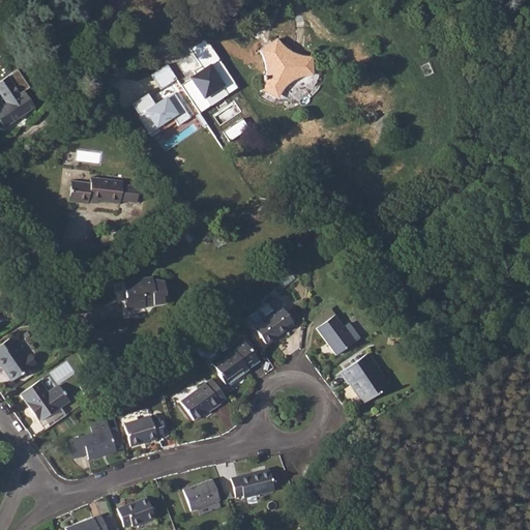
[(181,86),(200,113),(238,87),(207,38),(190,50),(204,68),(181,86)]
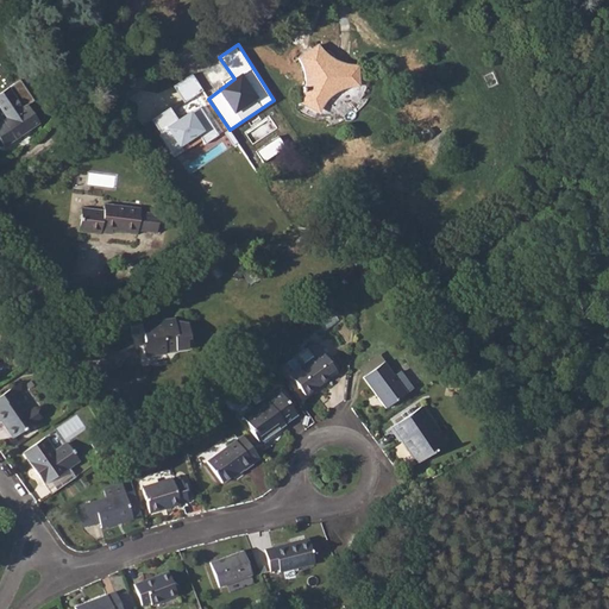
[(318,45),(299,58),(300,61),(303,68),(306,77),(306,85),(305,93),(303,99),(316,106),(321,99),(324,95),(330,90),(337,86),(349,81),(355,81),(353,66),(349,66),(341,64),(338,63),(330,58),(322,51),(318,45)]
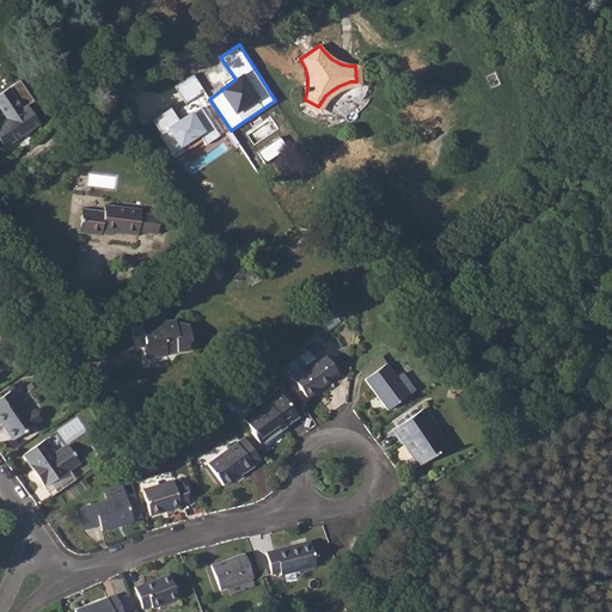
[(34,101),(20,79),(0,91),(0,108),(7,118),(0,123),(0,142),(4,147),(40,123),(28,105),(34,101)]
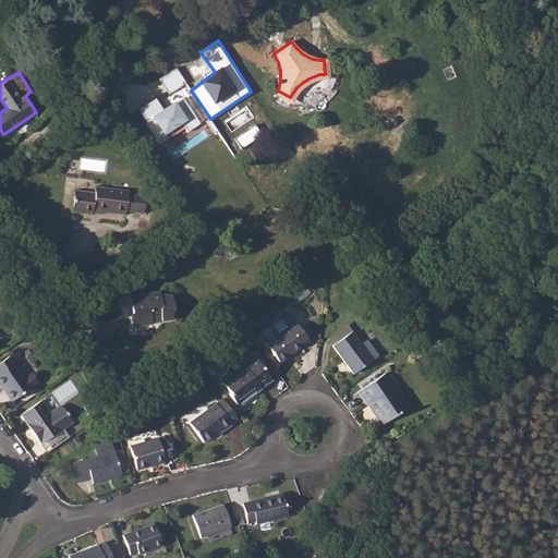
[(201,123),(184,99),(165,110),(156,98),(140,109),(159,145),(169,138),(167,135),(182,125),(186,132),(201,123)]
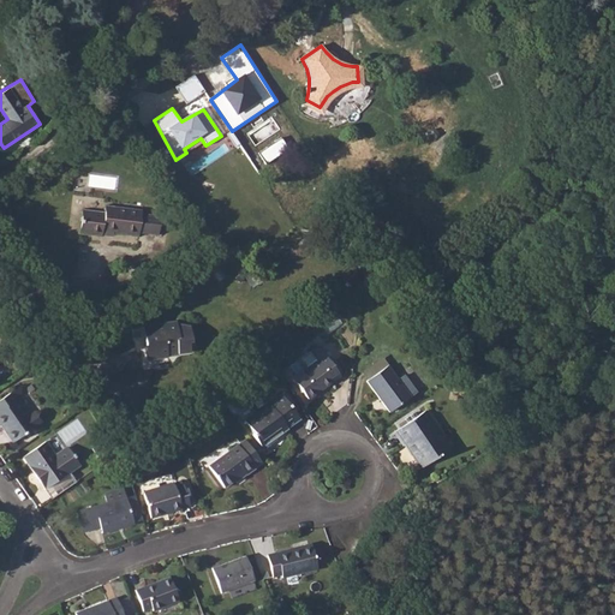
[(79,233),(102,236),(102,232),(138,236),(139,234),(161,237),(163,214),(142,212),(142,209),(106,206),(105,212),(83,210),(79,233)]
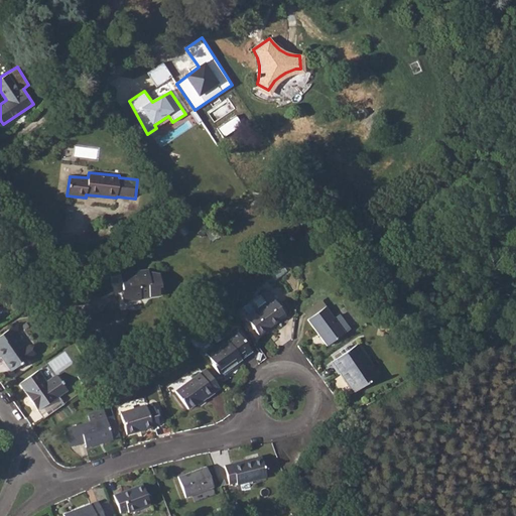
[(208,231),(205,226),(198,231),(202,236),(205,234),(211,241),(219,234),(214,227),(208,231)]
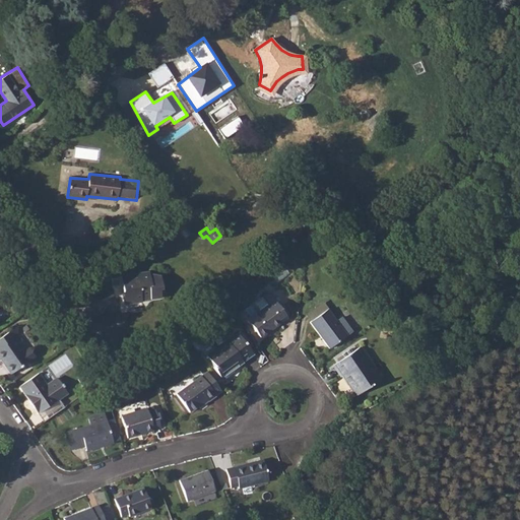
[(145,272),(122,276),(124,291),(123,291),(125,302),(132,301),(132,302),(142,301),(141,300),(160,298),(158,284),(160,284),(160,283),(159,274),(148,272),(145,272)]
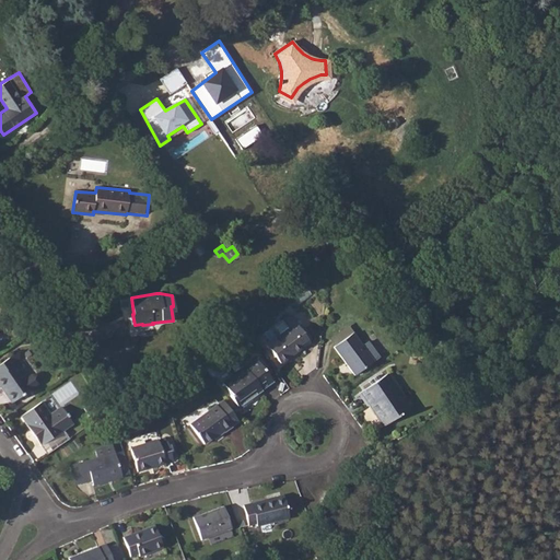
[(281,364),(310,342),(290,315),(282,321),(288,328),(280,335),(275,327),(261,336),(267,343),(267,345),(281,364)]
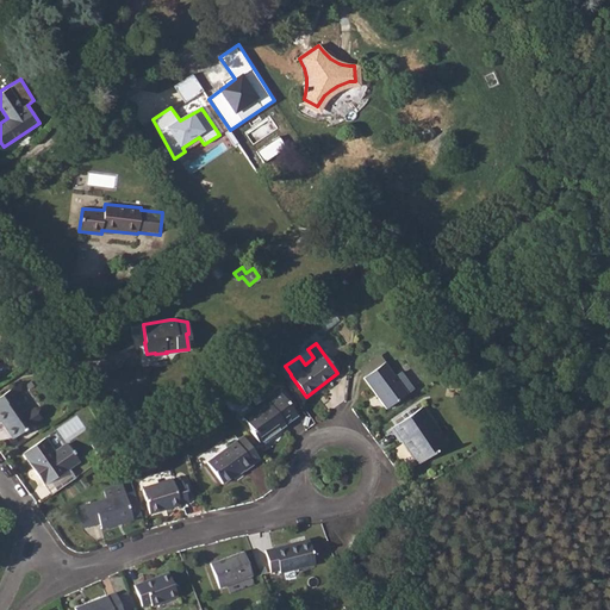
[(385,362),(363,378),(386,409),(408,393),(385,362)]
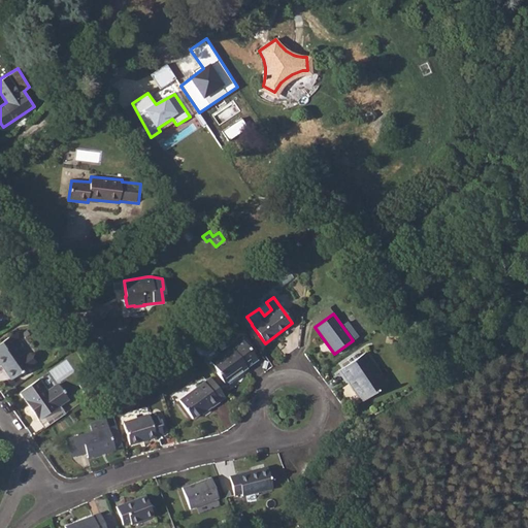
[(189,328),(179,334),(184,341),(194,334),(189,328)]
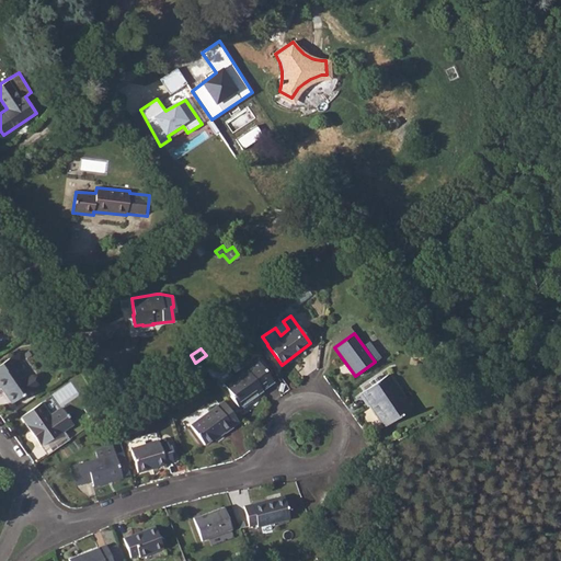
[(10,357),(0,364),(0,385),(6,393),(4,393),(11,403),(37,385),(39,379),(36,376),(31,376),(25,379),(10,357)]
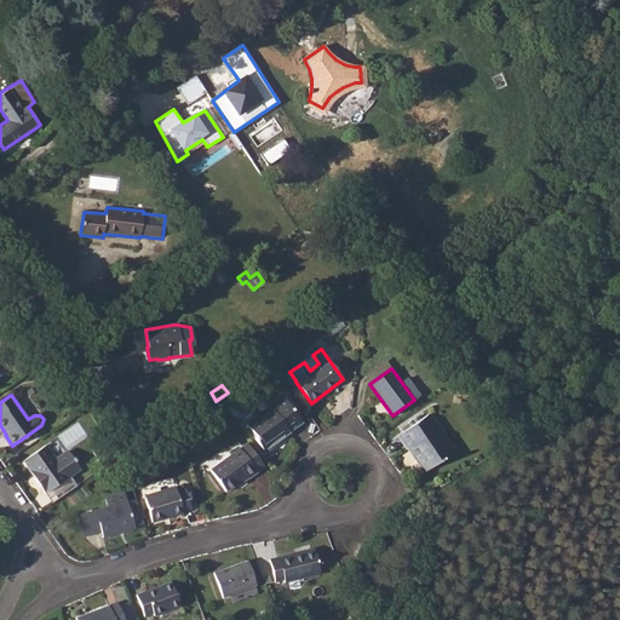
[(285,397),(247,424),(256,436),(254,437),(264,452),(277,442),(275,437),(287,429),(290,431),(302,423),(285,397)]
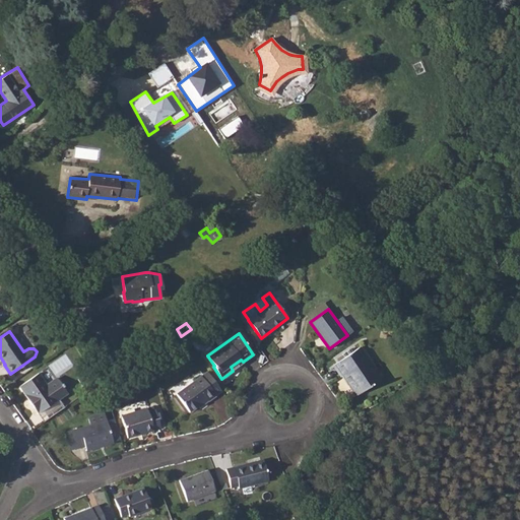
[(130,343),(123,350),(132,362),(140,354),(130,343)]
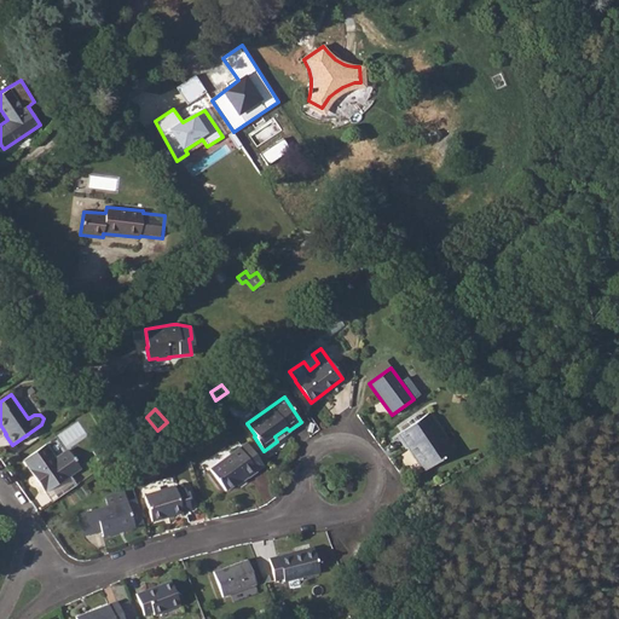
[(423,416),(397,435),(406,449),(408,447),(409,450),(417,455),(420,453),(422,456),(416,460),(424,470),(457,449),(447,437),(444,439),(431,420),(427,421),(423,416)]
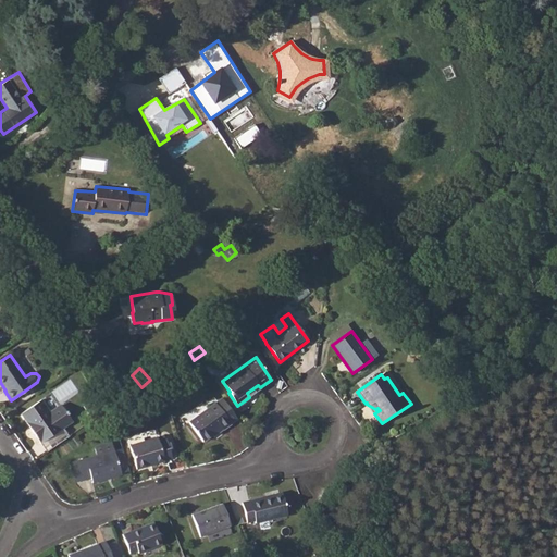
[(62,429),(52,415),(41,399),(20,415),(41,444),(62,429)]
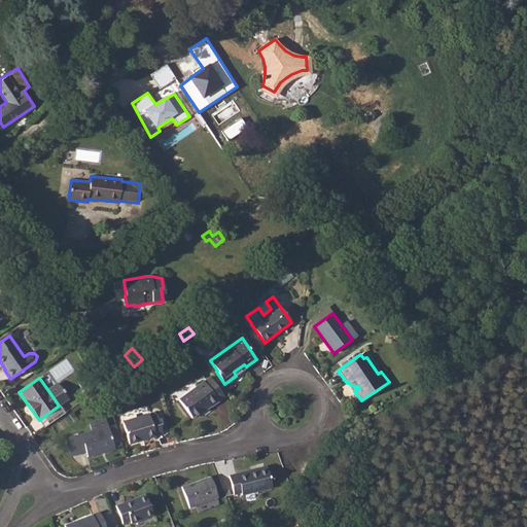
[(218,400),(204,381),(178,399),(191,417),(209,405),(210,407),(218,400)]
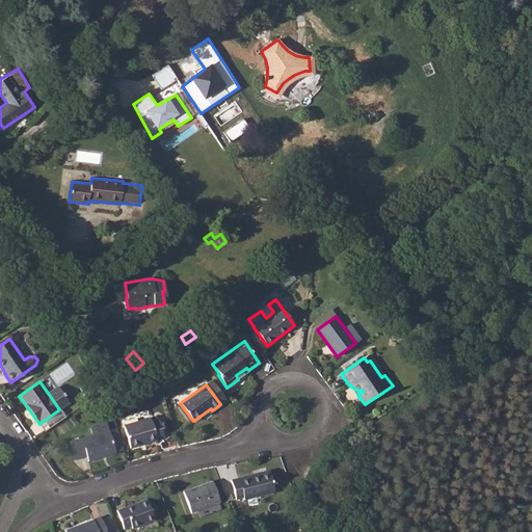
[(151,418),(124,426),(131,448),(158,441),(157,439),(164,436),(159,420),(152,422),(151,418)]
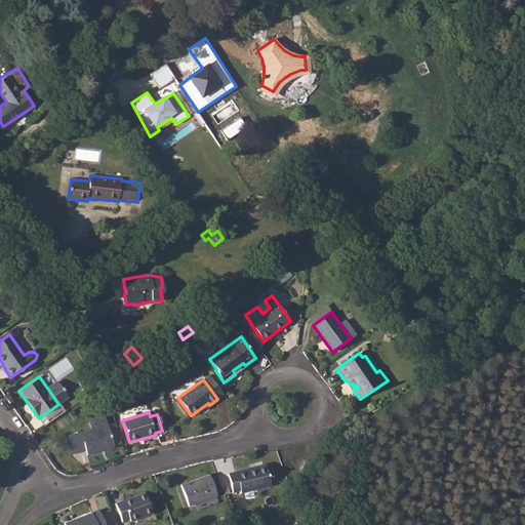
[(108,425),(92,430),(73,435),(78,451),(85,449),(87,455),(114,446),(114,443),(121,441),(116,423),(115,422),(108,425)]
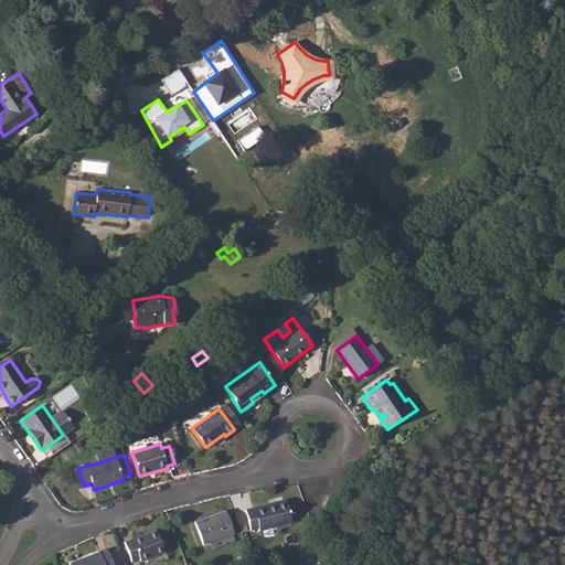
[(285,499),(245,510),(251,530),(258,528),(259,531),(291,522),(285,499)]
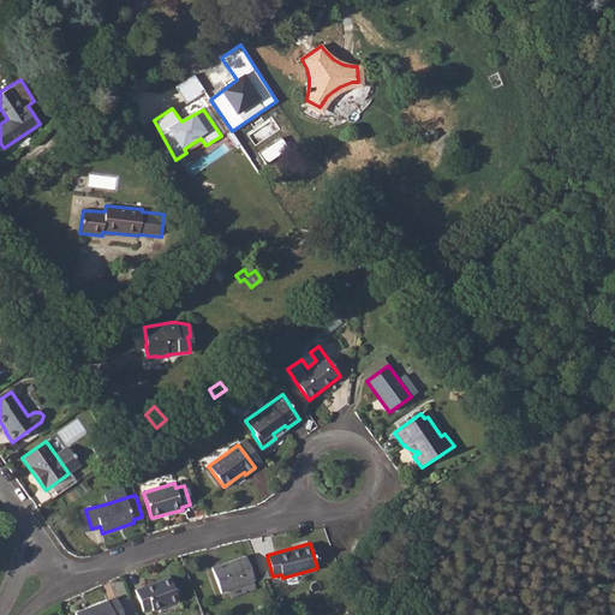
[(244,556),(212,568),(221,593),(254,580),(244,556)]
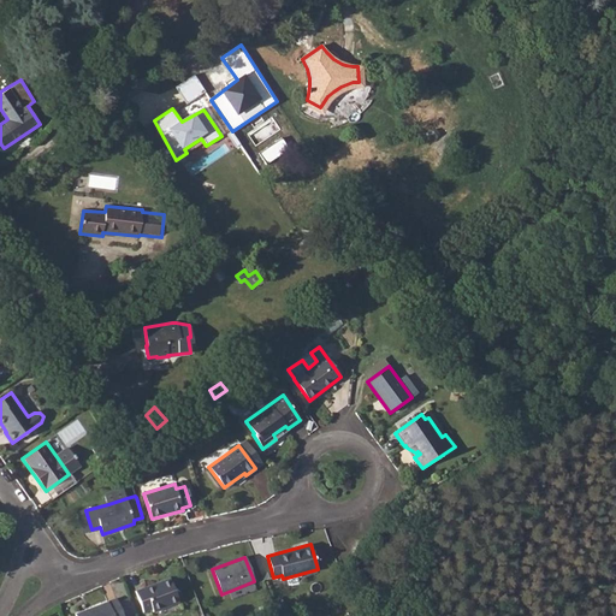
[(169,579),(135,591),(143,612),(152,610),(153,612),(178,603),(169,579)]
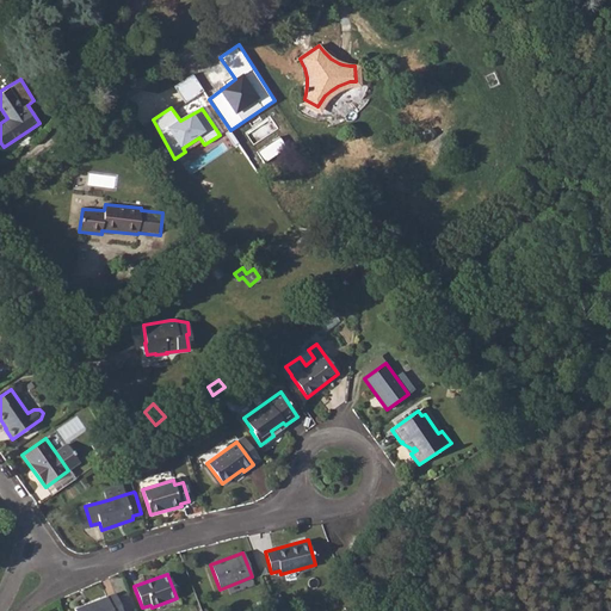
[(121,610),(115,594),(75,610),(121,610)]
